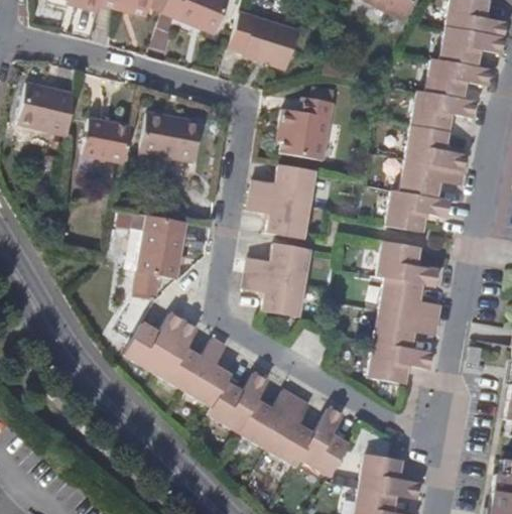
[(98,9),(100,2),(101,0),(81,0),(80,4),(98,9)]
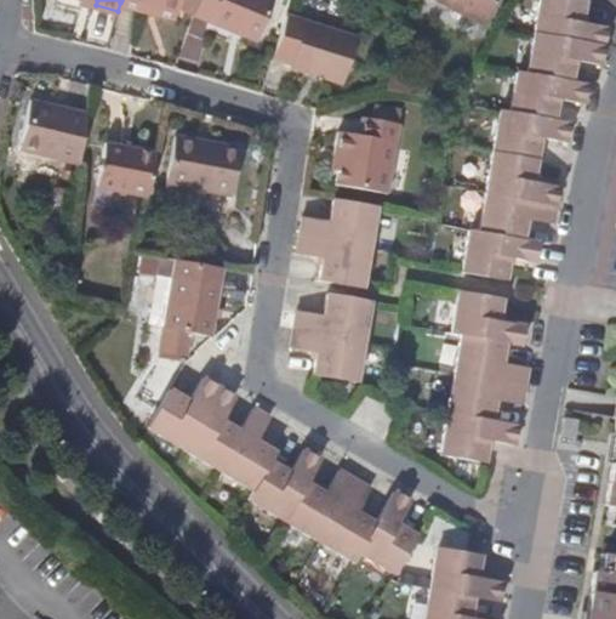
[(176,17),(178,10),(143,0),(121,0),(120,3),(176,17)]
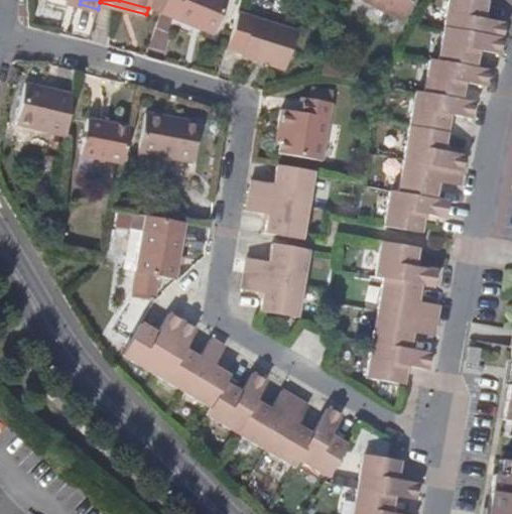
[(119,0),(148,8),(150,8),(150,7),(152,0),(119,0)]
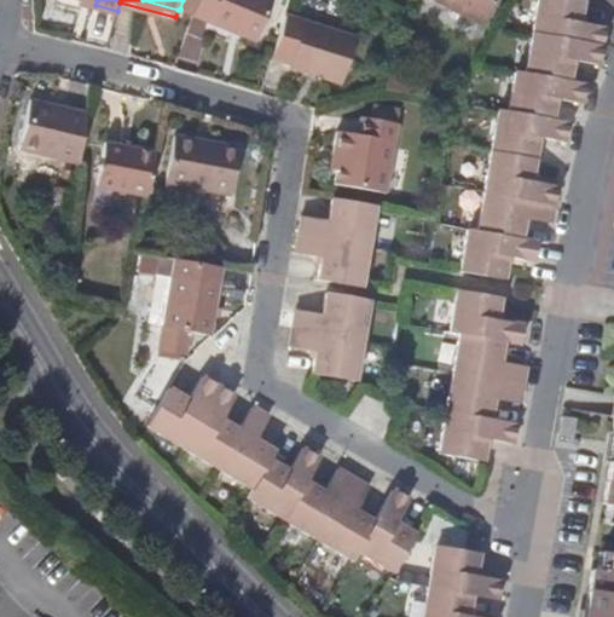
[(183,0),(180,9),(197,13),(201,0),(183,0)]
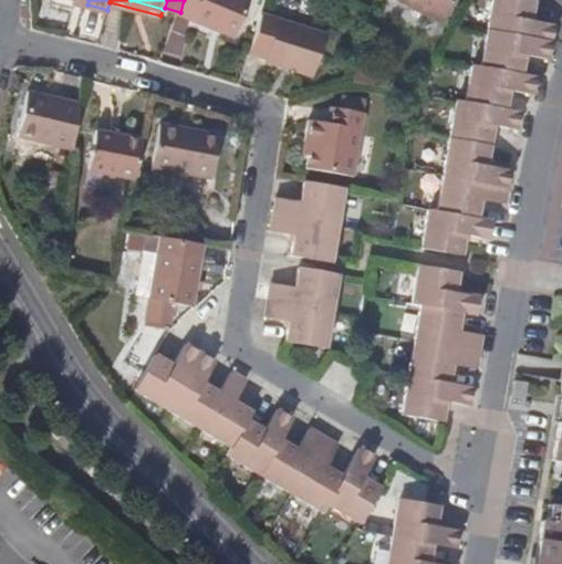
[(184,0),(180,12),(179,13),(242,37),(256,0),(184,0)]
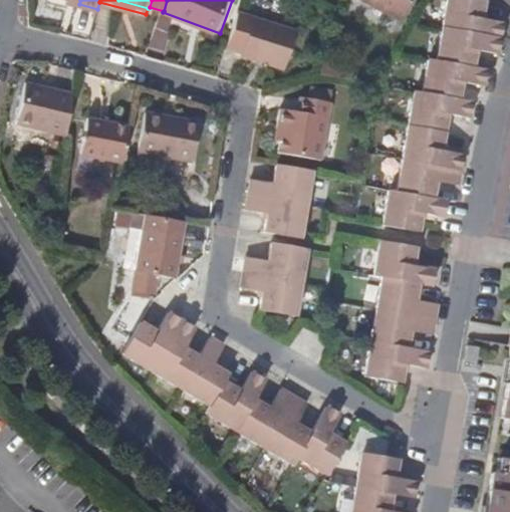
[(365,0),(403,18),(411,0),(365,0)]
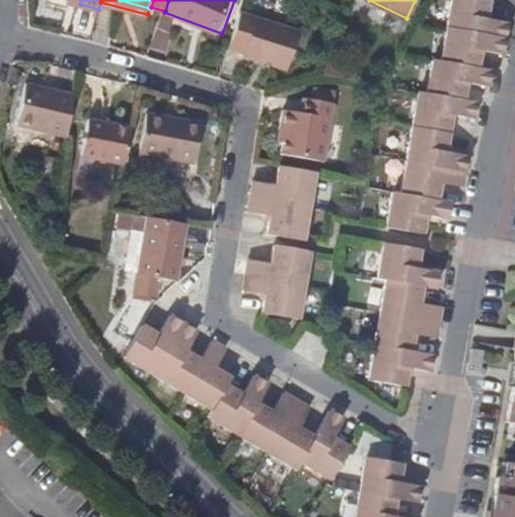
[(454,0),(444,60),(434,59),(428,94),(419,92),(401,192),(394,191),(388,225),(428,231),(431,215),(452,219),(456,200),(442,198),(444,180),(468,187),(473,152),(449,148),(456,113),(477,117),(481,100),(466,97),(469,84),(491,88),(494,71),(480,68),(482,52),(505,56),(505,52),(511,21),(491,17),(493,0),(454,0)]
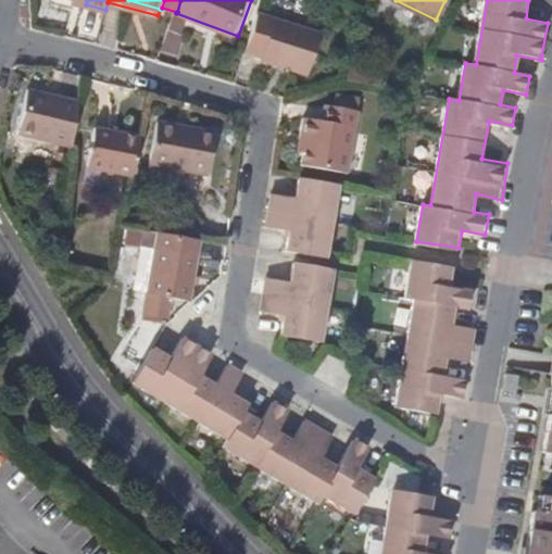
[(309,76),(323,36),(278,22),(265,61),(309,76)]
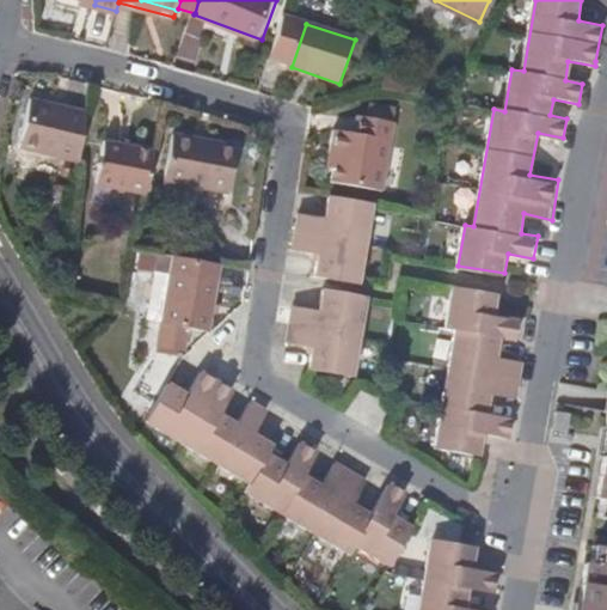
[(86,114),(28,107),(22,154),(80,162),(86,114)]
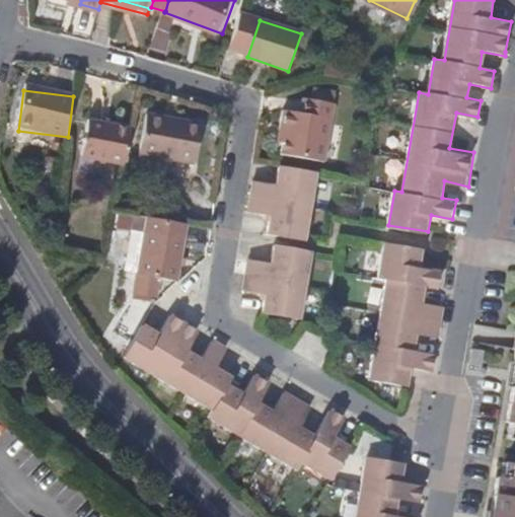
[(328,159),(338,100),(307,95),(304,113),(286,109),(284,126),(291,127),(289,142),(288,152),(328,159)]
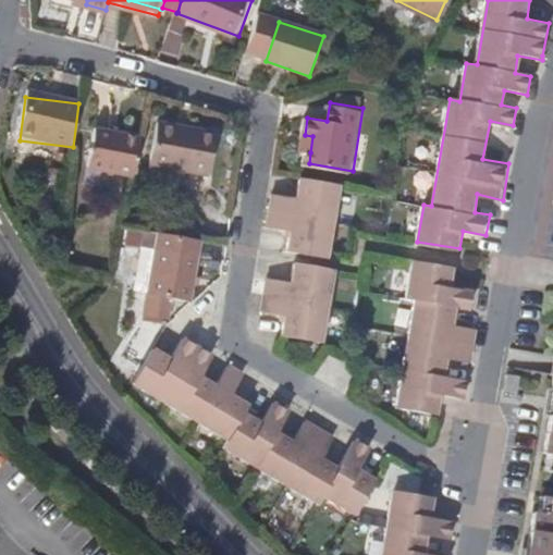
[(208,170),(214,130),(157,120),(150,161),(208,170)]
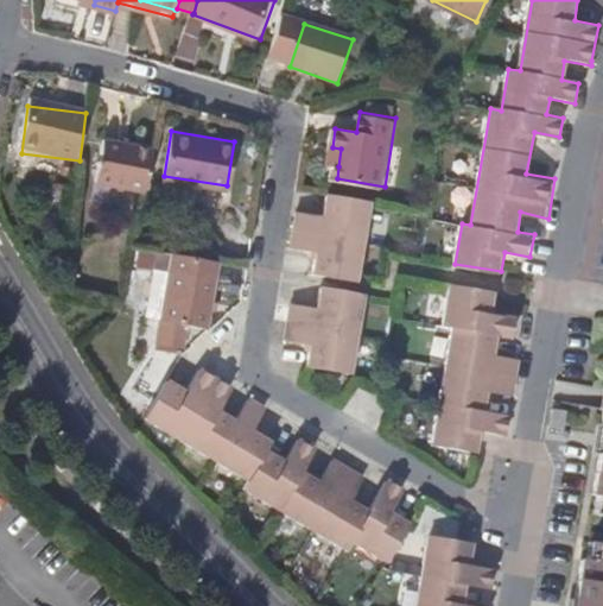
[(146,191),(154,147),(110,139),(102,183),(146,191)]
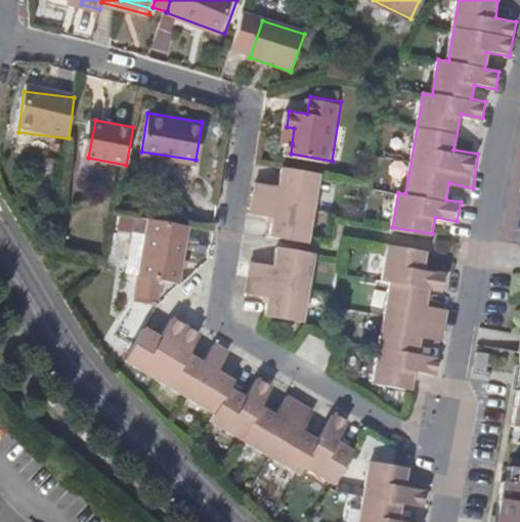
[(322,174),(286,169),(284,185),(256,181),(250,214),(275,218),(273,234),(311,241),(322,174)]
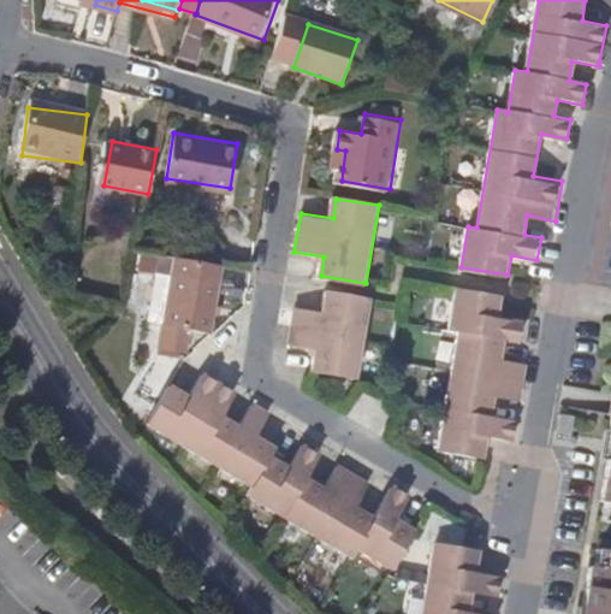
[(221,261),(176,254),(165,323),(193,326),(211,330),(221,261)]
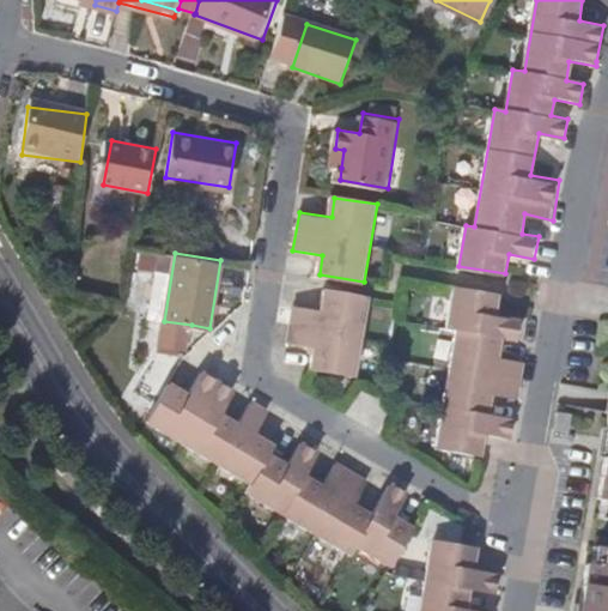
[(487,436),(516,441),(518,427),(491,421),(494,400),(522,404),(528,362),(502,357),(504,339),(521,342),(524,321),(497,316),(500,294),(455,286),(445,352),(457,354),(441,451),(484,458),(487,436)]
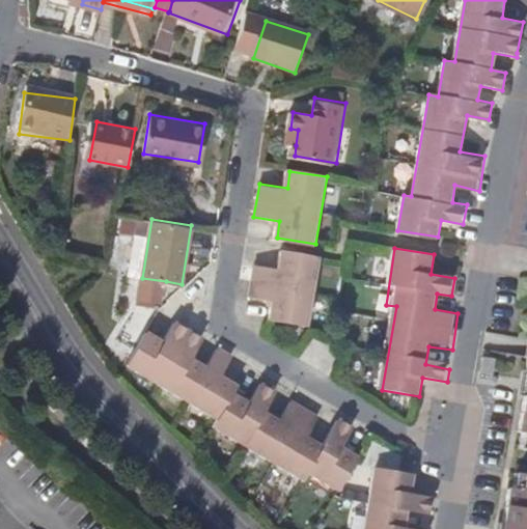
[(309,327),(323,256),(285,250),(281,270),(257,265),(251,298),(276,303),(273,319),(309,327)]
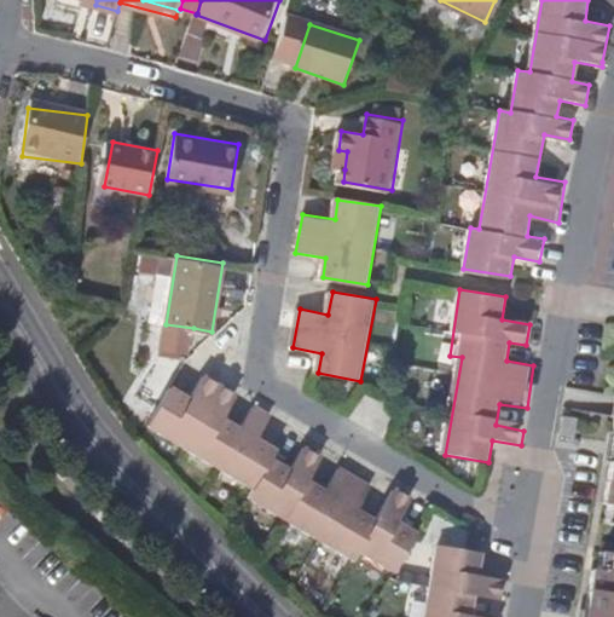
[(190,349),(193,328),(166,324),(163,345),(190,349)]
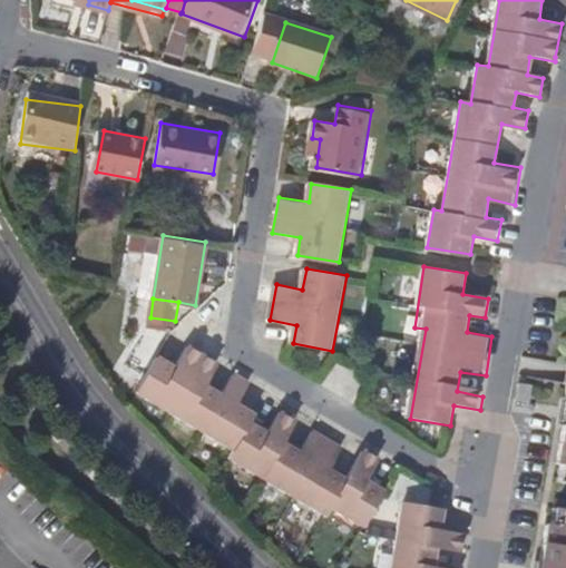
[(218,359),(188,341),(175,363),(160,355),(138,390),(235,449),(228,459),(328,519),(333,510),(367,530),(389,492),(368,478),(379,459),(362,448),(345,476),(329,464),(342,443),(312,424),(298,448),(281,438),(295,415),(279,405),(265,428),(249,418),(253,410),(236,401),(251,378),(236,369),(222,391),(205,381),(218,359)]
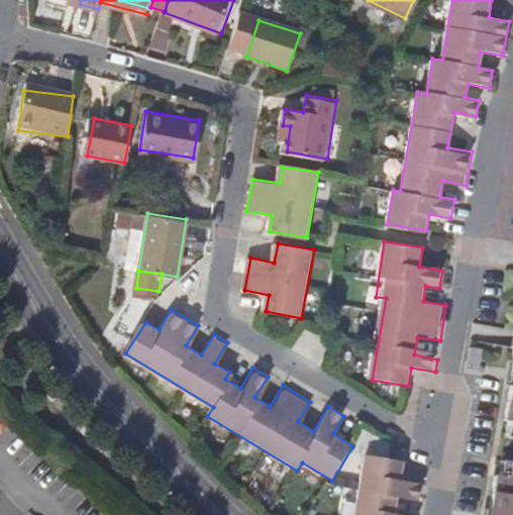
[(485,366),(487,350),(476,347),(473,364),(485,366)]
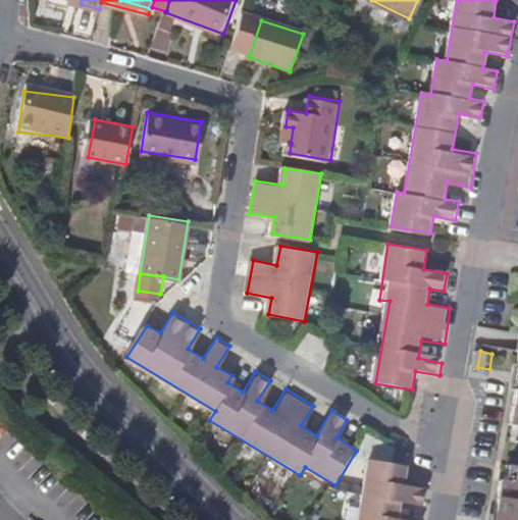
[(405,484),(407,467),(369,459),(359,519),(409,519),(400,518),(402,501),(423,504),(425,488),(405,484)]
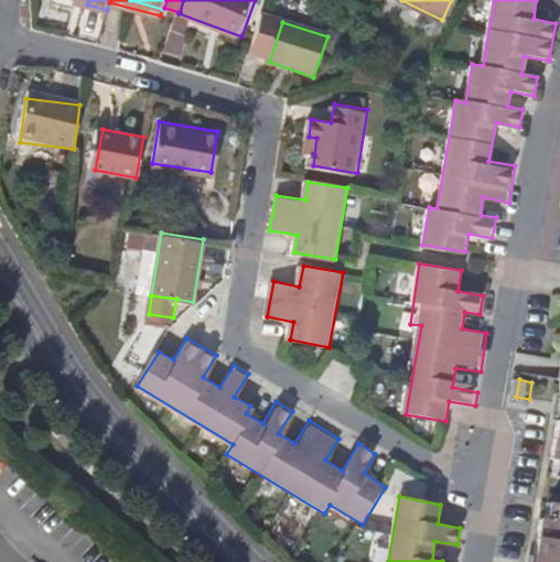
[(559,501),(552,500),(549,518),(546,517),(537,561),(559,561),(559,501)]
